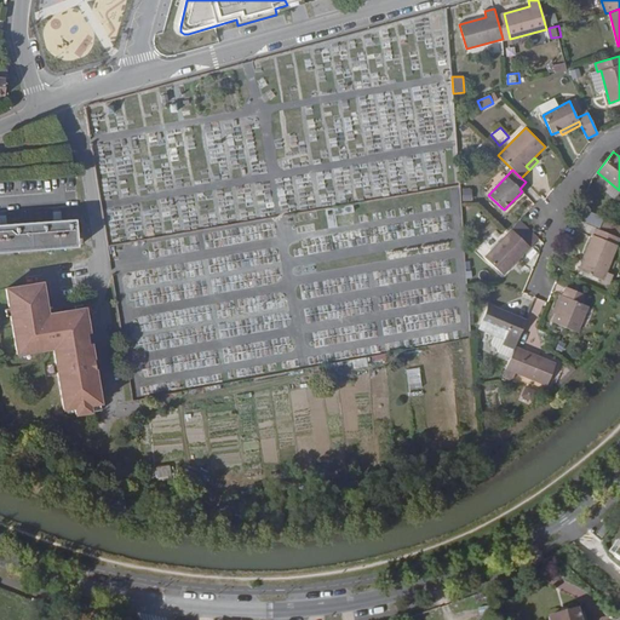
[(587,210),(584,220),(600,228),(604,217),(587,210)]
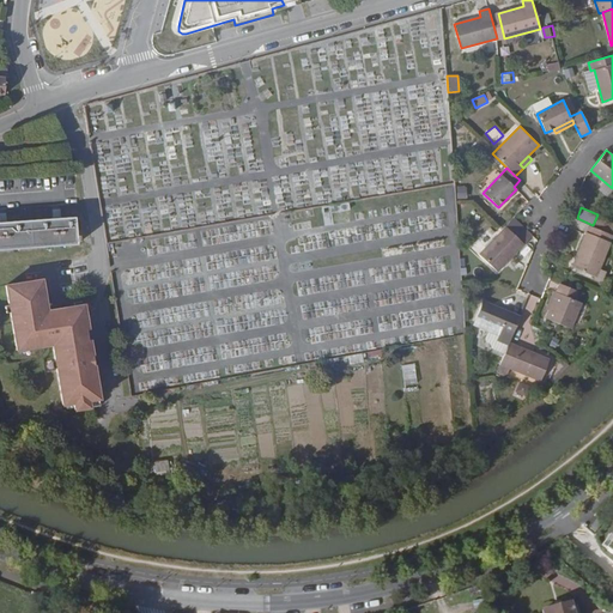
[(0,249),(77,244),(77,242),(79,242),(79,236),(77,236),(74,217),(60,218),(60,214),(53,216),(53,218),(6,222),(6,218),(0,218),(0,249)]
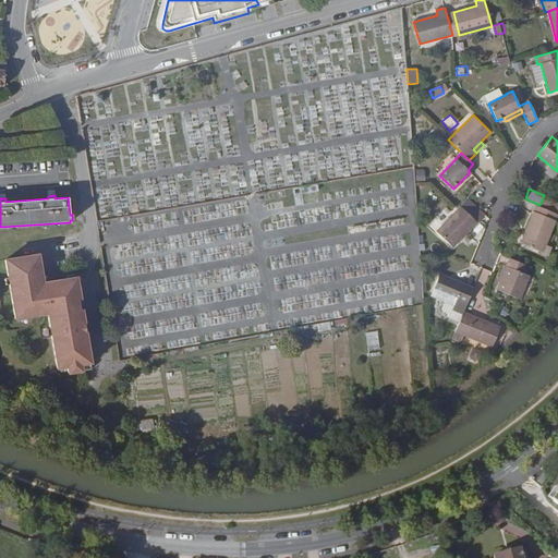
[(468,198),(436,231),(452,247),(484,214),(468,198)]
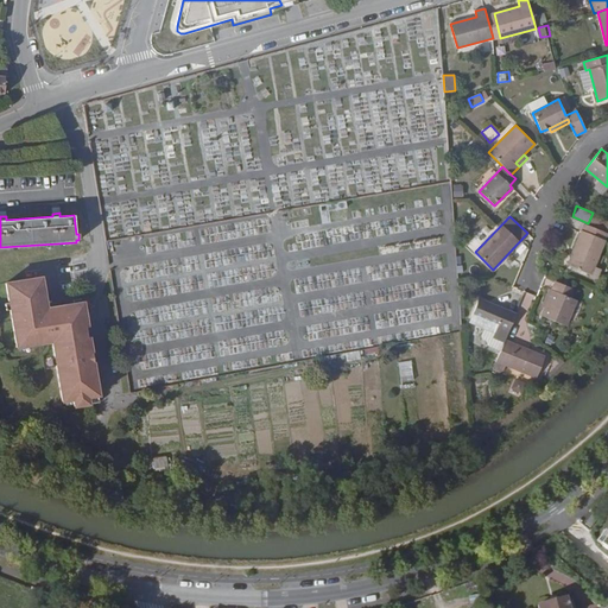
[(591,274),(607,234),(584,225),(568,265),(591,274)]
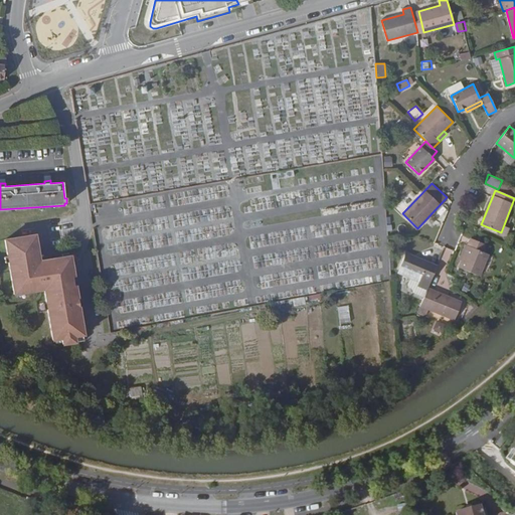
[(35,234),(5,239),(14,295),(44,290),(52,340),(61,339),(62,344),(84,340),(70,255),(39,261),(35,234)]
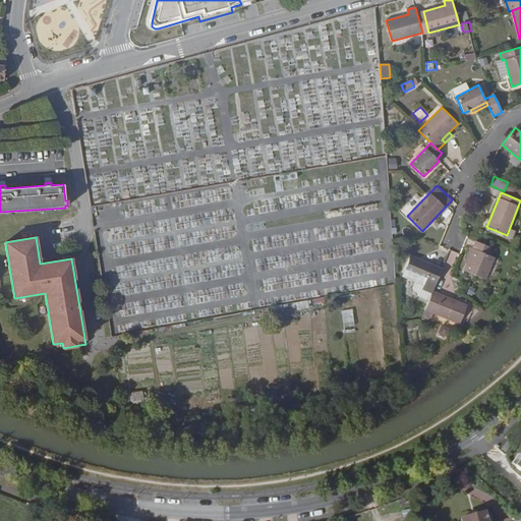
[(476,241),(473,248),(466,264),(464,271),(484,279),(495,256),(488,254),(491,247),(476,241)]
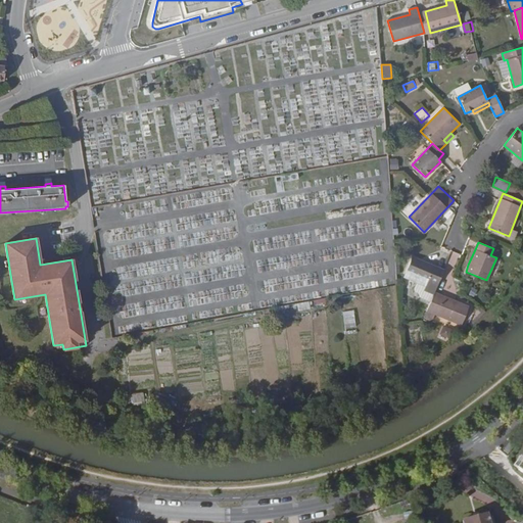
[(465,264),(468,265),(475,249),(472,248),(465,264)]
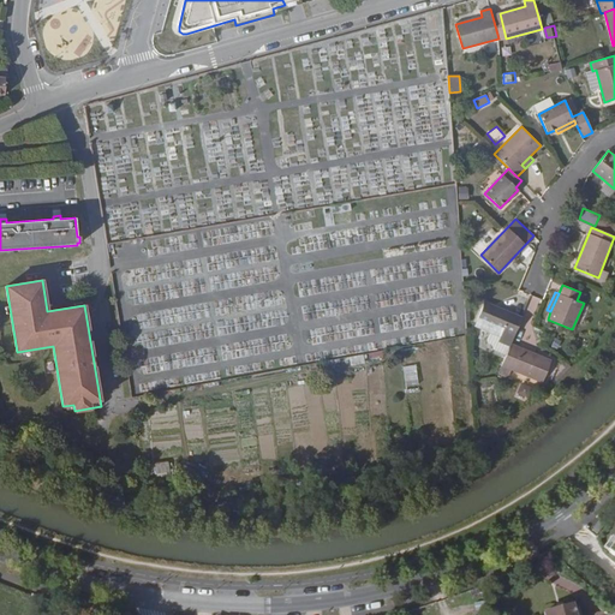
[(523,316),(531,320),(539,298),(532,294),(523,316)]
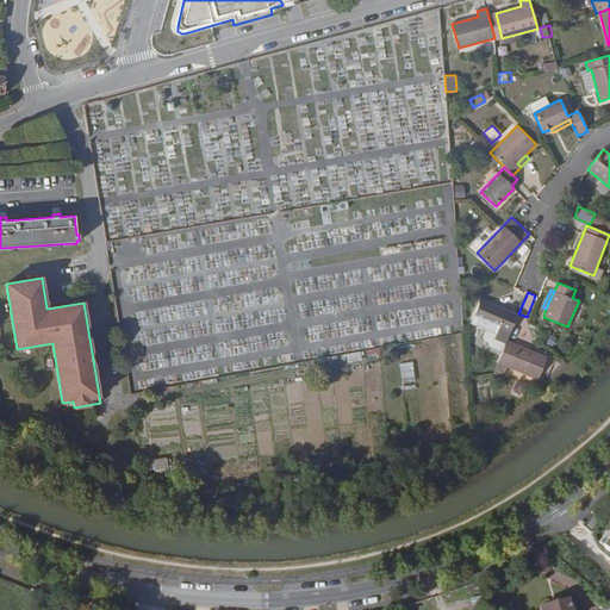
[(471,323),(485,329),(496,334),(495,338),(505,343),(506,340),(516,317),(495,309),(496,305),(481,299),(471,323)]
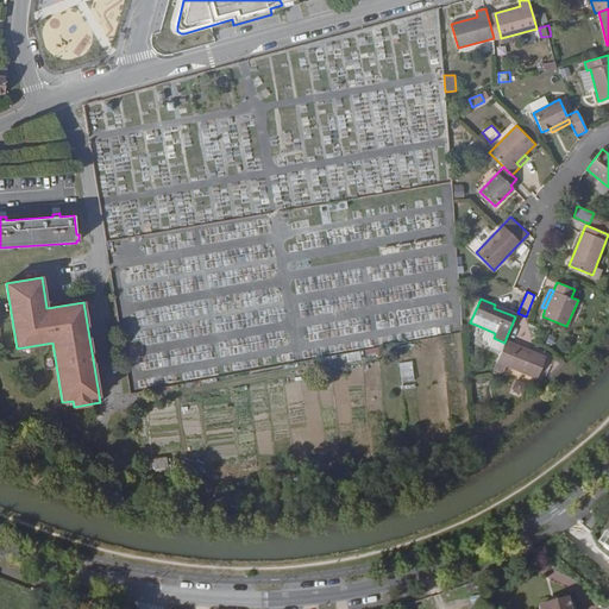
[(516,314),(495,305),(494,308),(515,316),(516,314)]
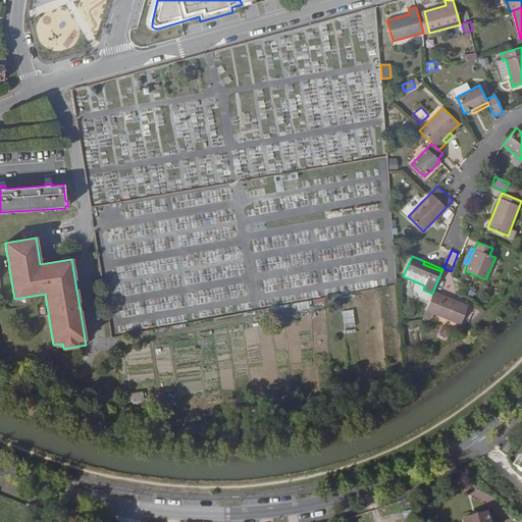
[(418,297),(429,302),(432,294),(423,290),(424,285),(415,281),(413,288),(413,291),(417,293),(418,297)]
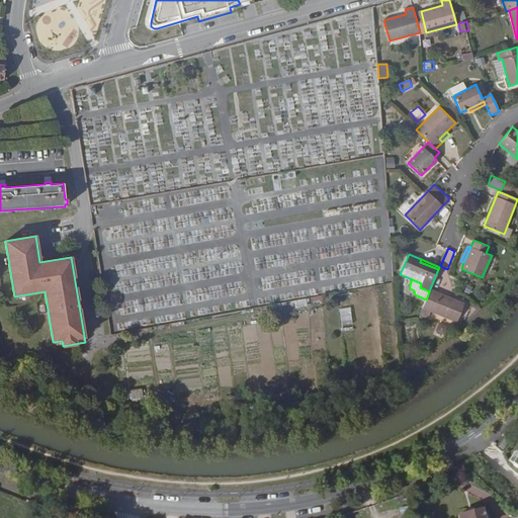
[(430,288),(429,291),(426,299),(420,314),(428,318),(430,312),(456,322),(463,306),(437,294),(438,292),(430,288)]
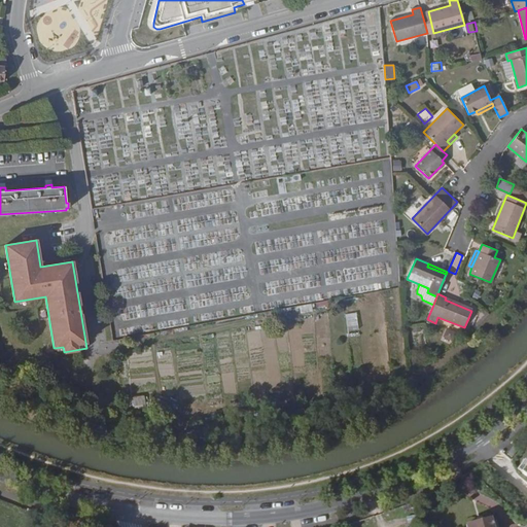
[(472,308),(446,297),(445,300),(471,311),(472,308)]
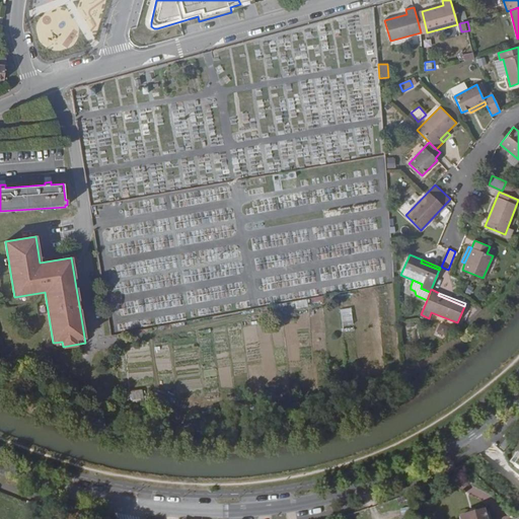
[(352,307),(341,308),(343,325),(354,324),(352,307)]
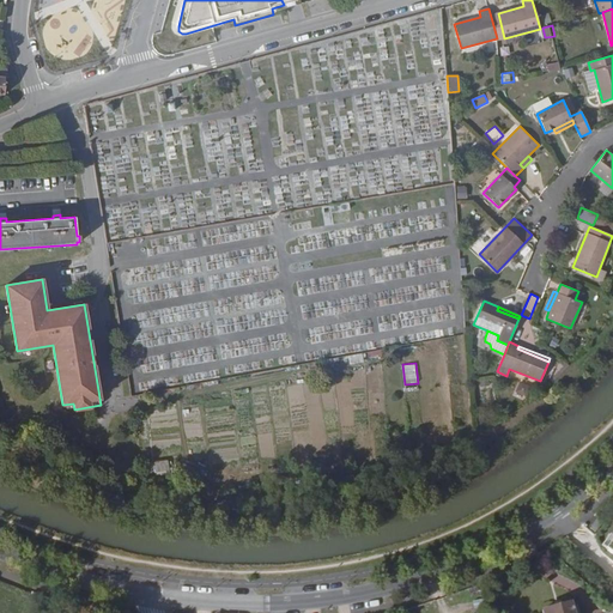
[(206,414),(232,412),(232,400),(205,402),(206,414)]
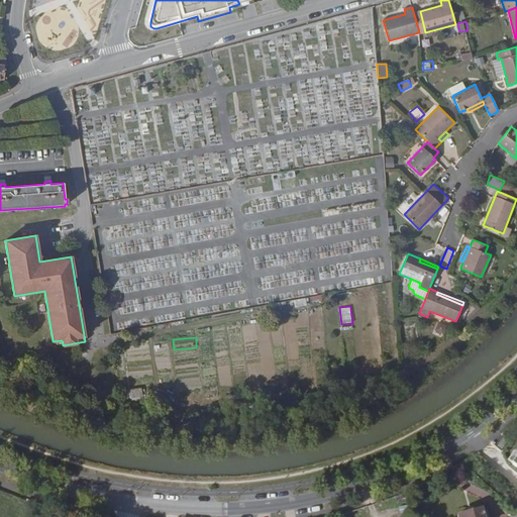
[(457,514),(457,516),(483,516),(481,508),(457,514)]
